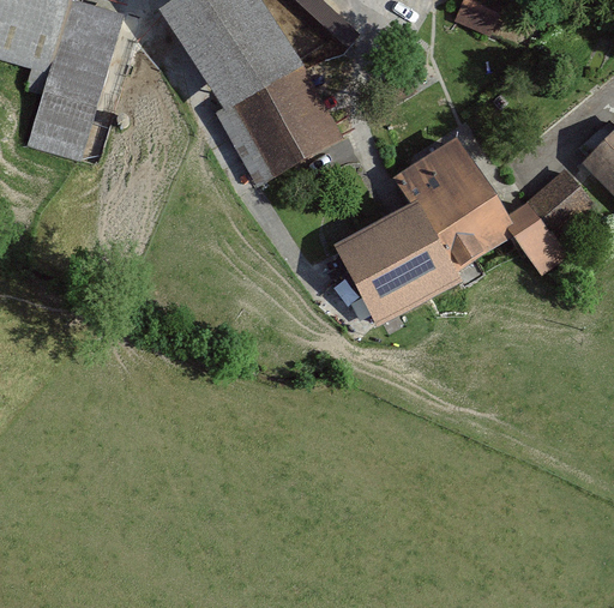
[(0,0),(0,56),(47,72),(68,0),(0,0)]
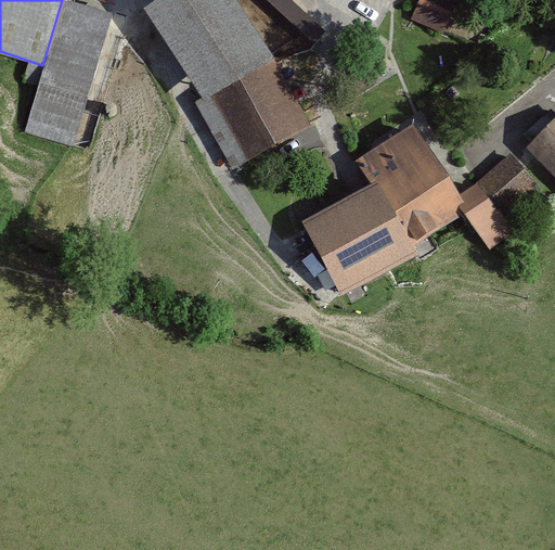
[(67,0),(29,128),(76,142),(116,12),(78,0),(67,0)]
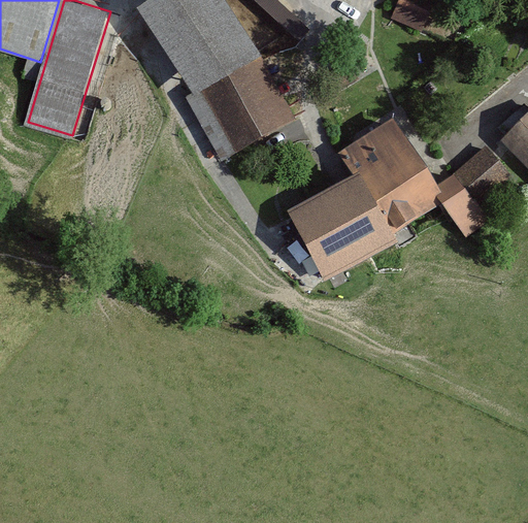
[(234,156),(298,115),(222,0),(142,0),(135,5),(234,156)]
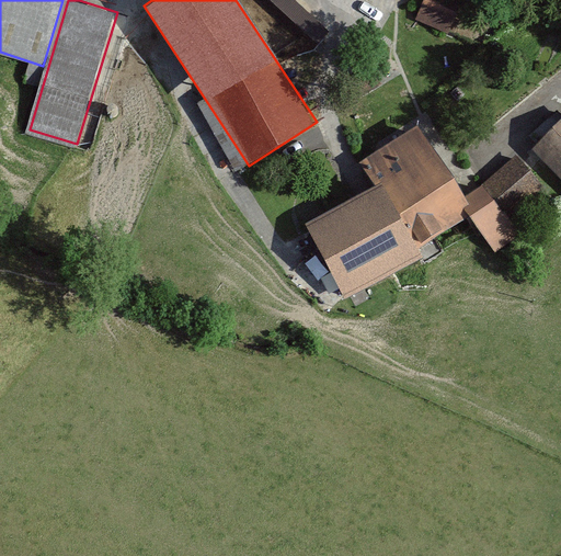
[(277,0),(309,30),(322,18),(304,0),(277,0)]
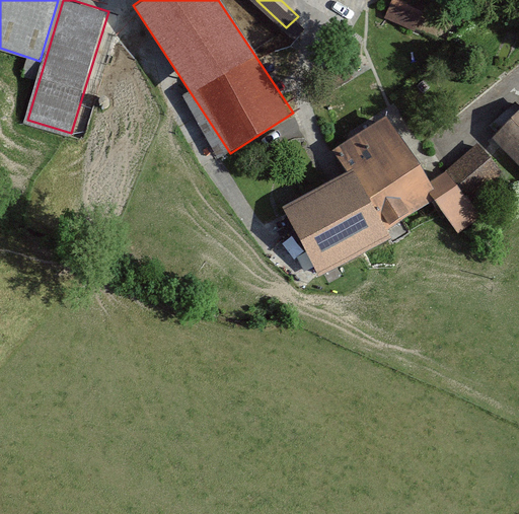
[(426,5),(415,0),(390,0),(384,12),(416,26),(426,5)]
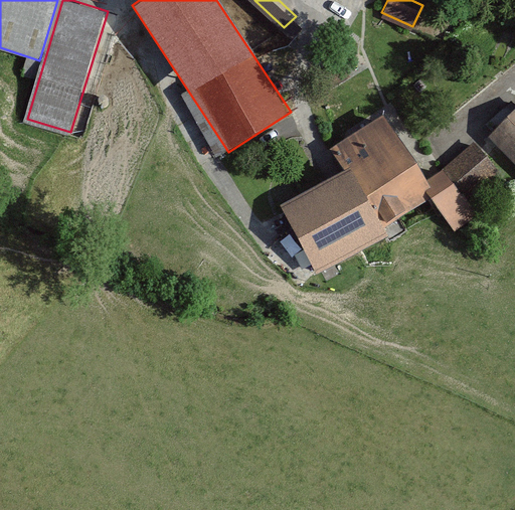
[(514,163),(514,111),(489,136),(514,163)]
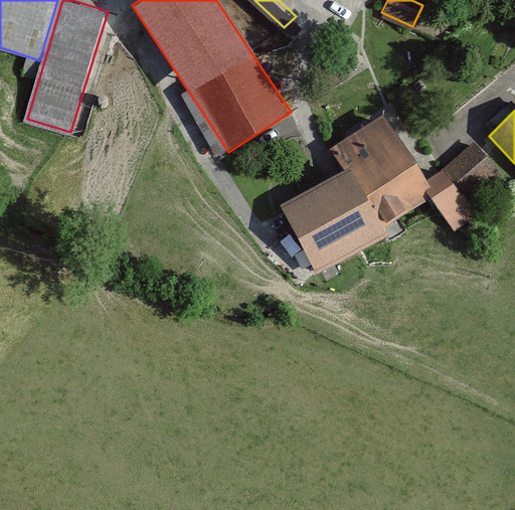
[(423,178),(383,113),(332,145),(346,168),(384,228),(430,199),(424,192),(431,187),(423,178)]
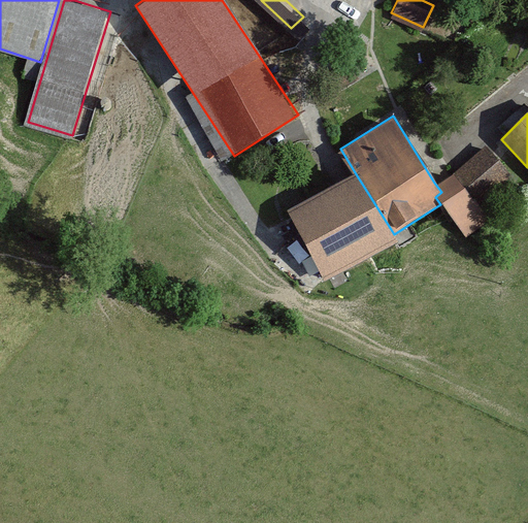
[(509,170),(487,142),(452,169),(473,198),(509,170)]
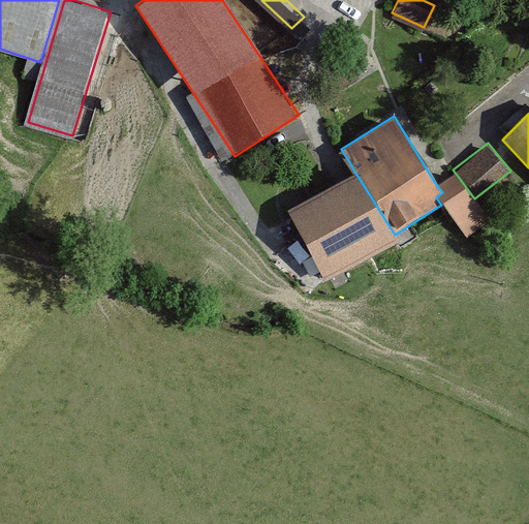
[(474,198),(453,170),(435,183),(442,192),(436,197),(441,205),(466,237),(490,218),(474,198)]
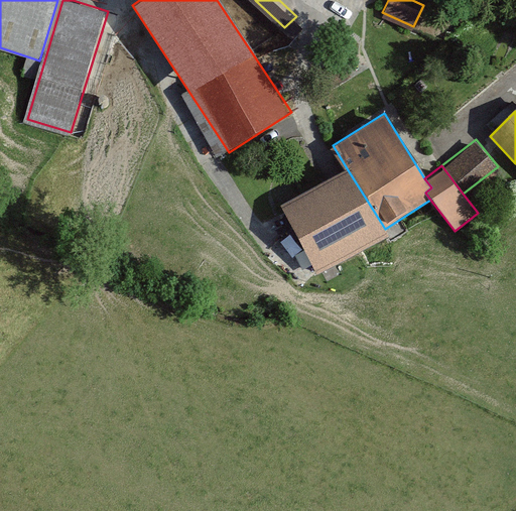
[(385,229),(347,168),(280,208),(319,275),(388,235),(385,229)]
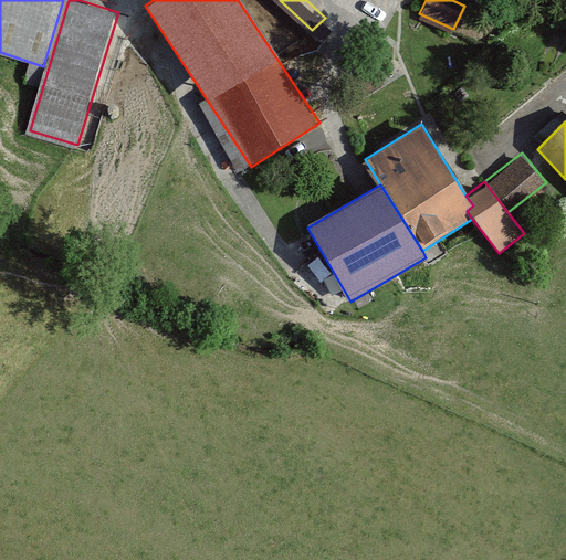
All buildings are outlined.
